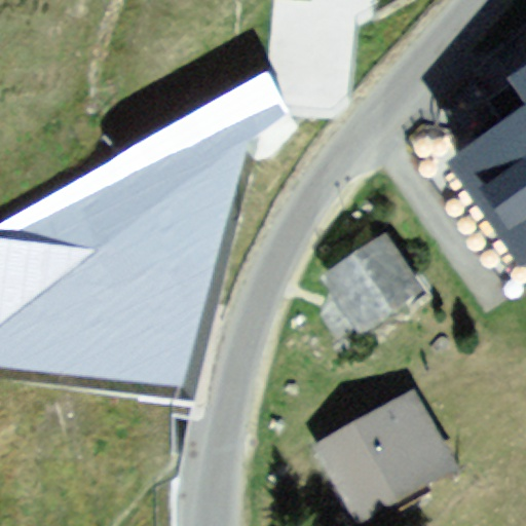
[(525,89),(497,110),(499,114),(490,121),(488,134),(496,147),(460,174),(519,255),(525,250),(525,89)]
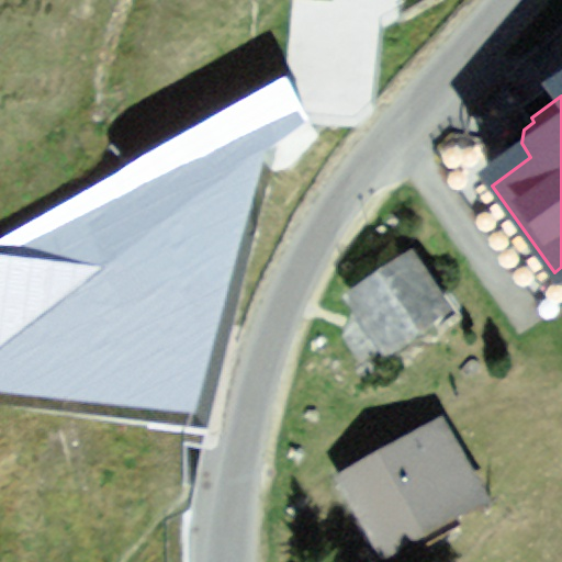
[(0,242),(0,402),(149,424),(205,429),(243,280),(270,171),(289,166),(316,135),(311,121),(306,123),(299,108),(134,189),(132,167),(0,242)]
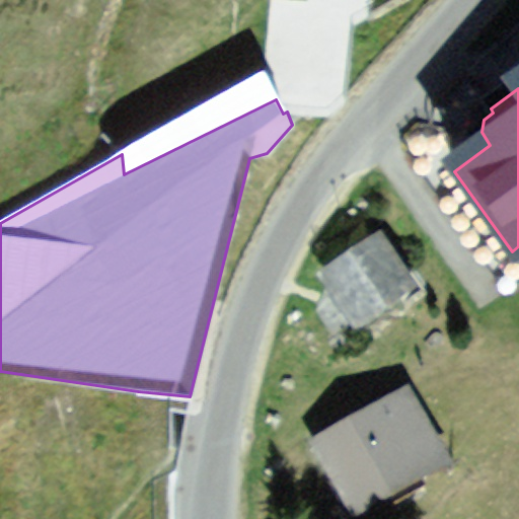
[(376,242),(324,277),(355,322),(406,288),(376,242)]
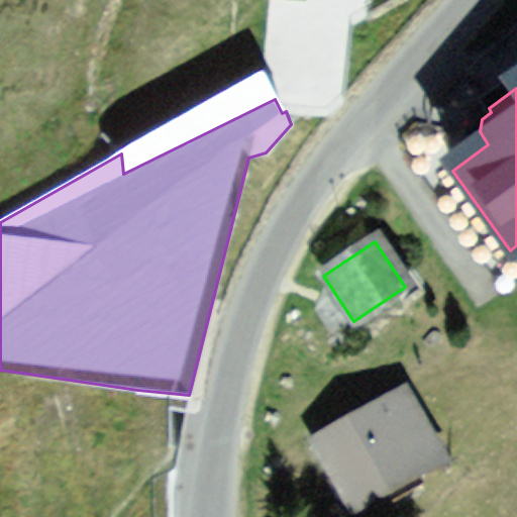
[(402,395),(318,441),(354,507),(437,460),(402,395)]
